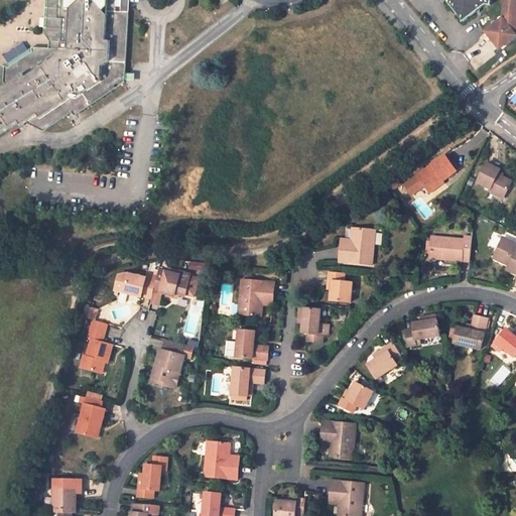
[(127,84),(130,0),(43,0),(42,17),(47,26),(46,34),(40,34),(34,48),(6,68),(4,84),(7,87),(0,91),(0,137),(20,125),(22,129),(29,125),(31,128),(45,133),(127,84)]
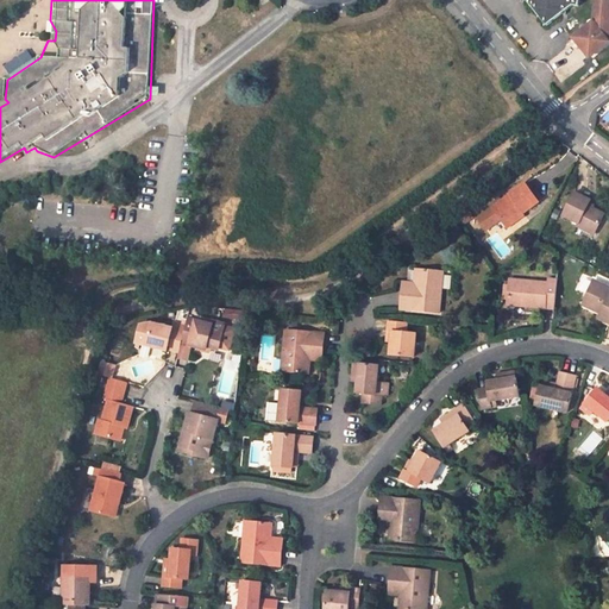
[(525,0),(545,25),(560,14),(565,14),(565,10),(572,5),(578,6),(578,0),(525,0)]
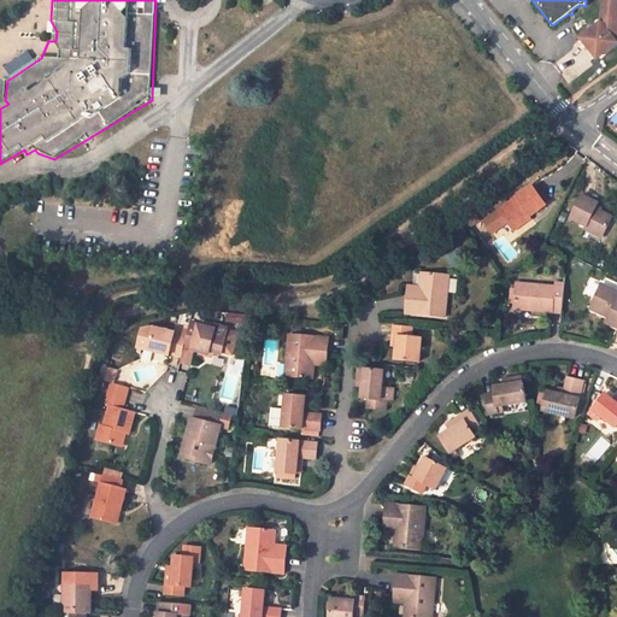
[(616,1),(604,0),(601,22),(581,39),(589,48),(593,43),(603,54),(616,42),(616,41),(616,40),(616,37),(616,1)]
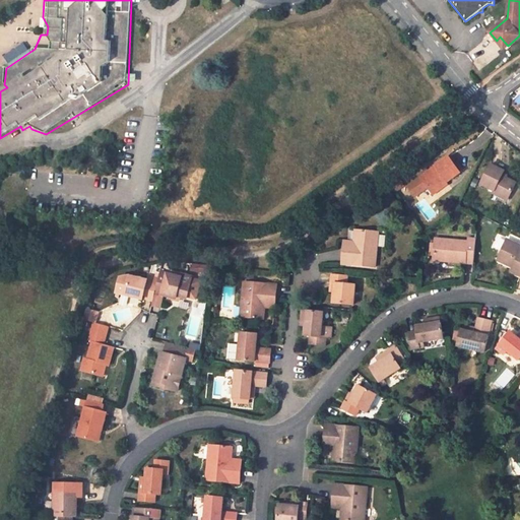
[(460,173),(449,156),(420,177),(432,193),(460,173)]
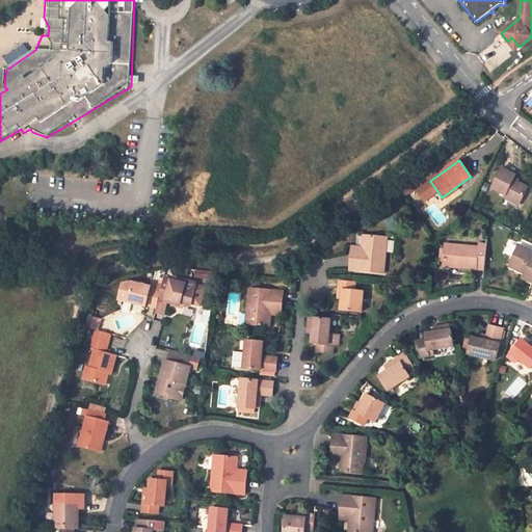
[(515,176),(502,168),(493,187),(505,194),(504,196),(520,204),(527,187),(513,180),(515,176)]
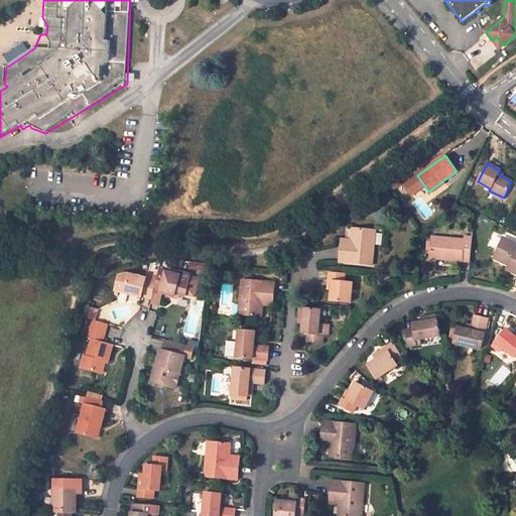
[(376,230),(353,228),(352,239),(351,245),(341,244),(340,262),(373,266),(376,230)]
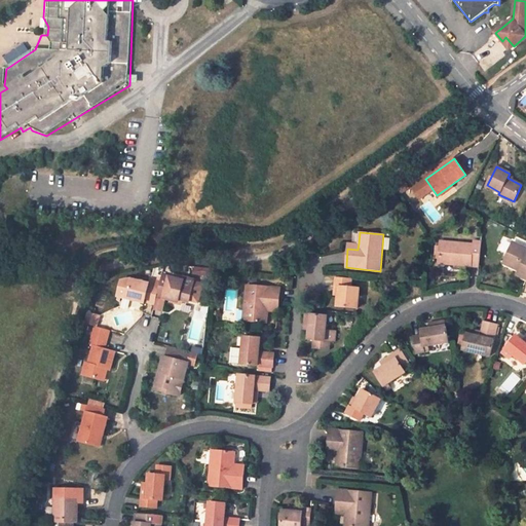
[(473,245),(441,241),(439,260),(455,262),(455,265),(479,267),(481,241),(474,240),(473,245)]
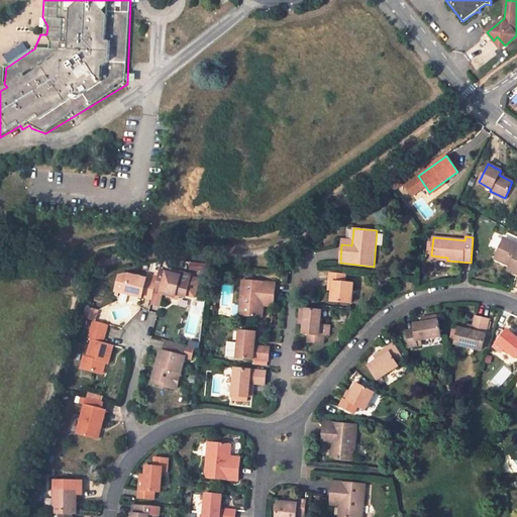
[(495,260),(511,268),(510,272),(516,275),(516,244),(505,239),(495,260)]
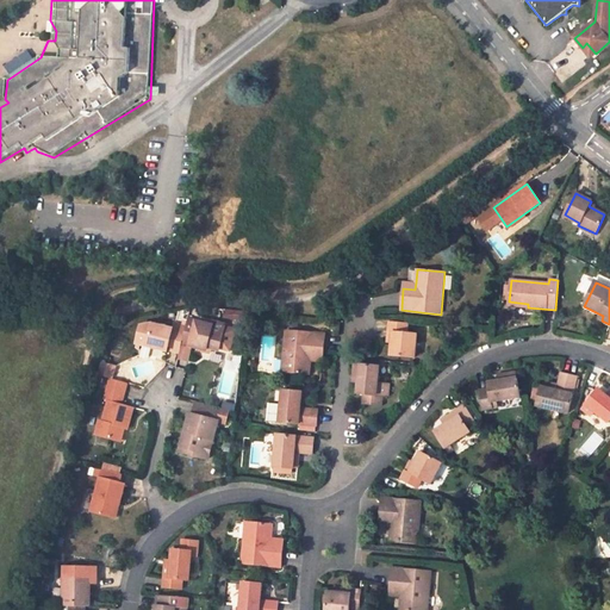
[(249,311),(240,311),(238,323),(247,323),(249,311)]
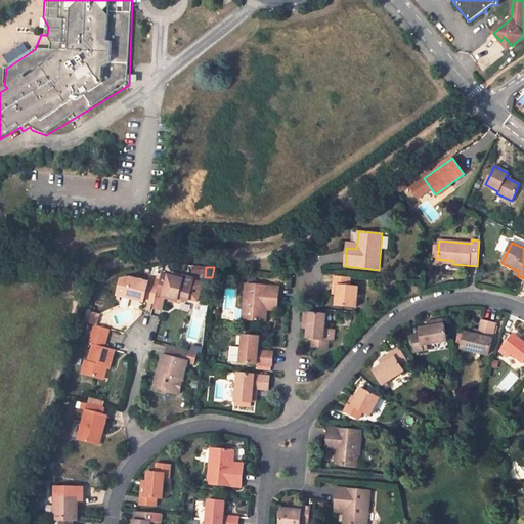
[(194,278),(183,275),(182,278),(163,273),(160,285),(157,295),(165,297),(176,300),(177,298),(188,301),(189,300),(198,302),(203,282),(193,280),(194,278)]
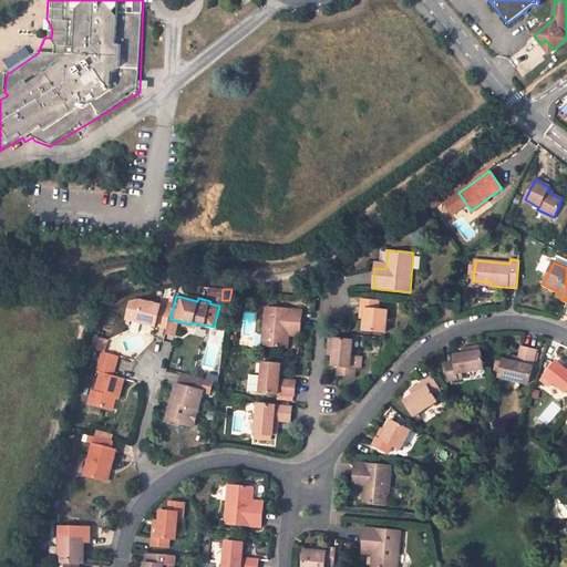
[(362,308),(366,308),(364,319),(363,330),(387,332),(389,310),(379,310),(380,301),(362,299),(362,308)]
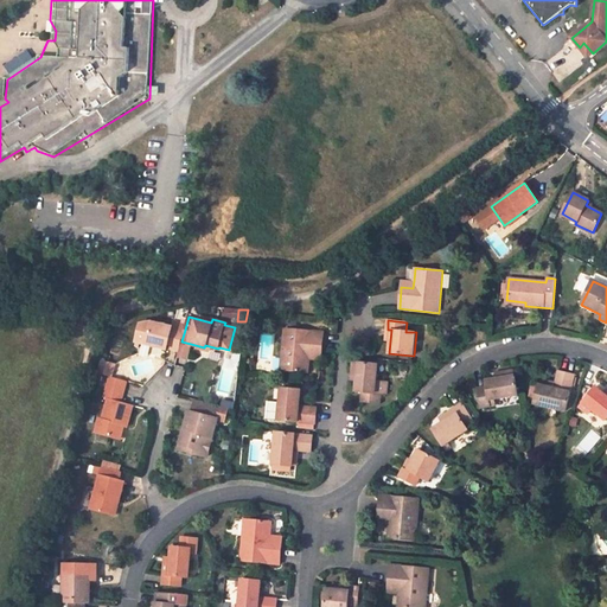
[(153,321),(146,344),(167,350),(168,347),(179,351),(181,342),(185,330),(153,321)]
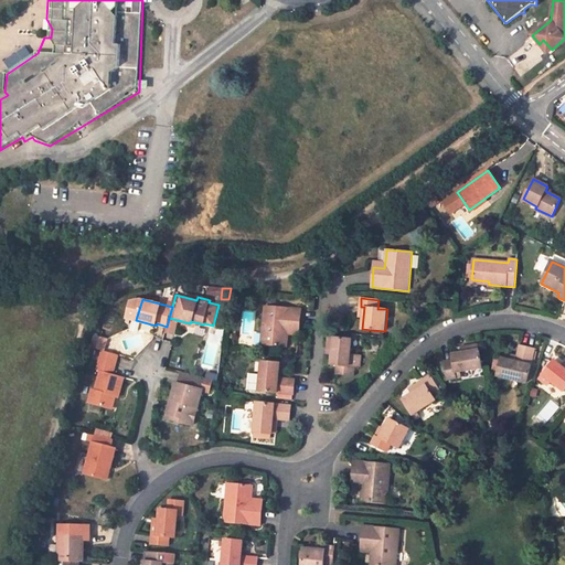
[(301,309),(266,306),(263,344),(287,347),(288,334),(289,328),(300,329),(301,309)]
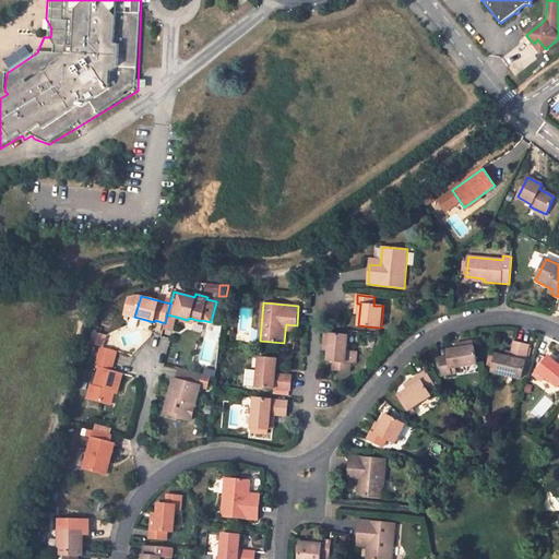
[(176,317),(167,314),(165,323),(164,328),(173,330),(176,317)]
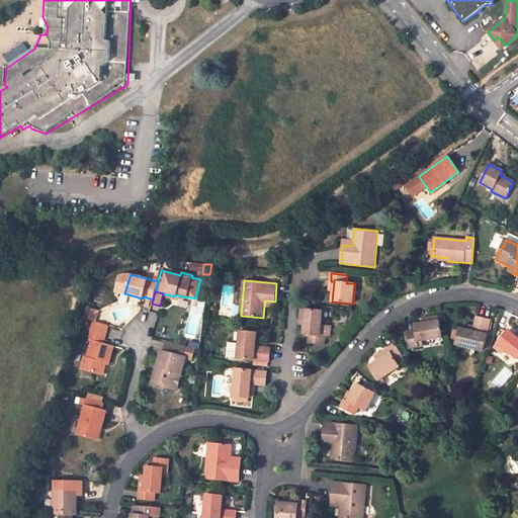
[(323,311),(307,310),(305,325),(304,334),(310,335),(309,343),(325,344),(326,336),(331,336),(332,326),(322,325),(323,311)]
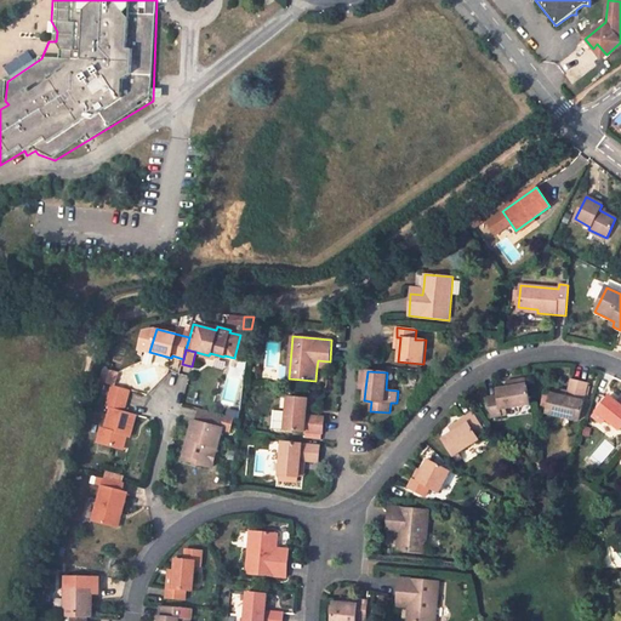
[(525,379),(507,382),(508,387),(497,389),(499,397),(489,398),(491,417),(502,415),(501,410),(530,404),(525,379)]
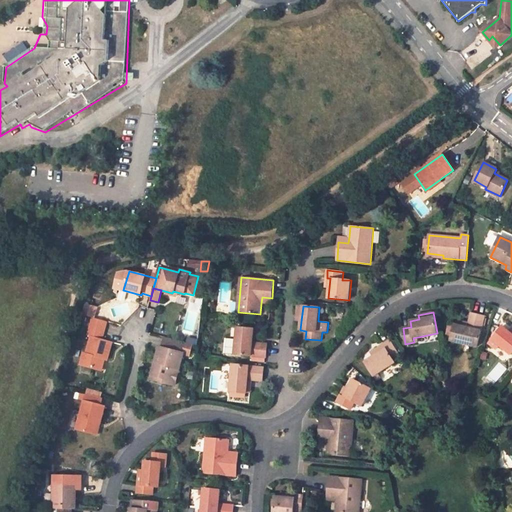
[(484,317),(472,314),(469,323),(468,327),(455,325),(452,341),(456,342),(473,346),(476,347),(484,317)]
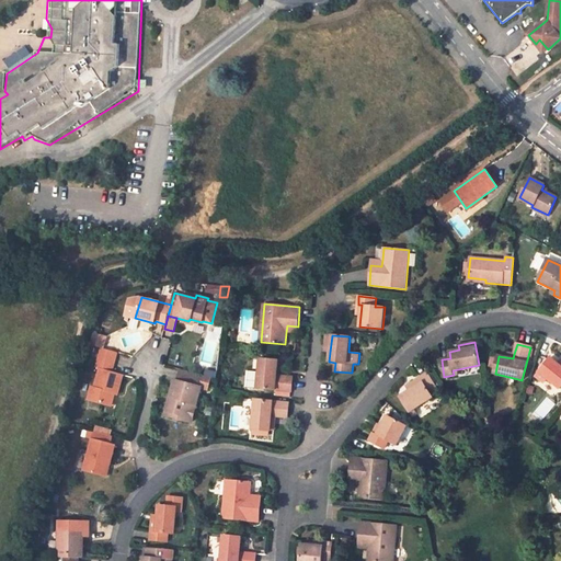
[(101,367),(95,387),(91,386),(88,399),(100,402),(94,422),(111,426),(116,407),(112,405),(115,393),(118,395),(124,375),(112,371),(117,352),(110,350),(102,347),(96,366),(101,367)]
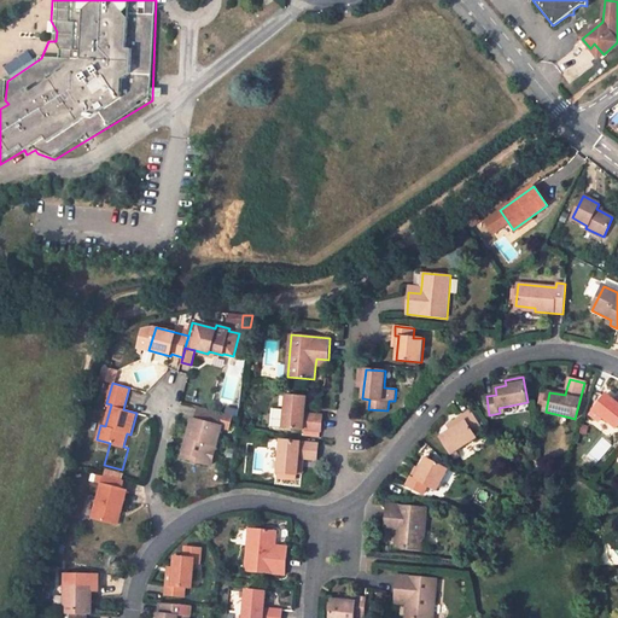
[(307,397),(286,395),(285,408),(283,427),(322,432),(324,415),(310,414),(305,414),(307,397)]
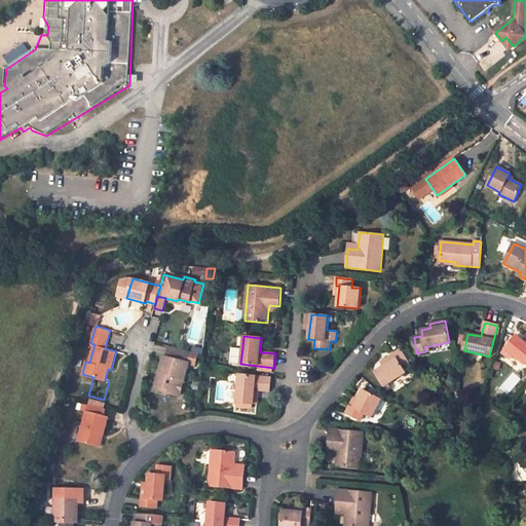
[(525,343),(523,341),(517,336),(505,348),(511,352),(525,365),(525,364),(525,343)]
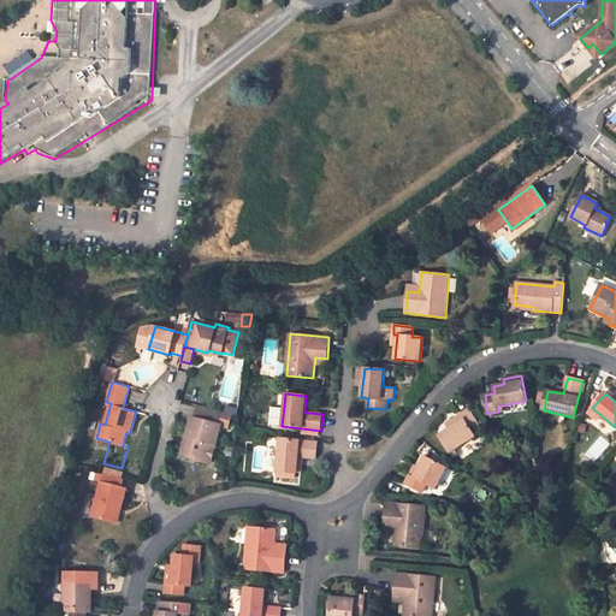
[(195,418),(191,416),(182,455),(196,458),(195,463),(209,467),(211,463),(221,424),(229,426),(231,414),(199,406),(195,418)]
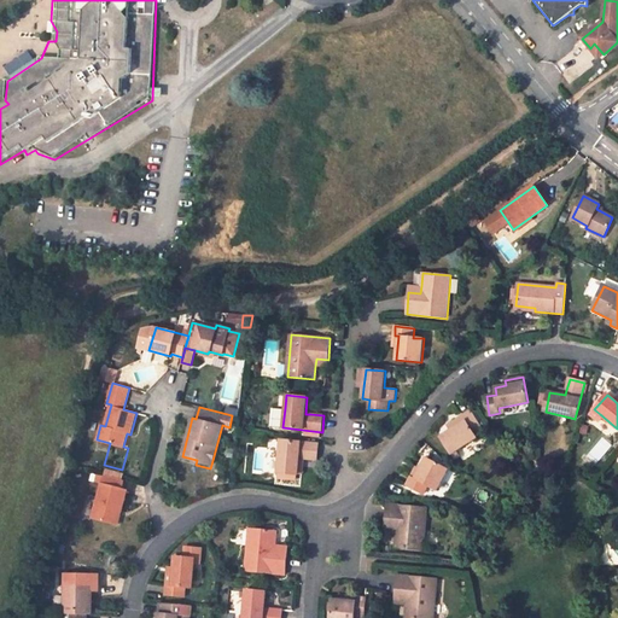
[(273,408),(272,426),(283,427),(285,408),(273,408)]
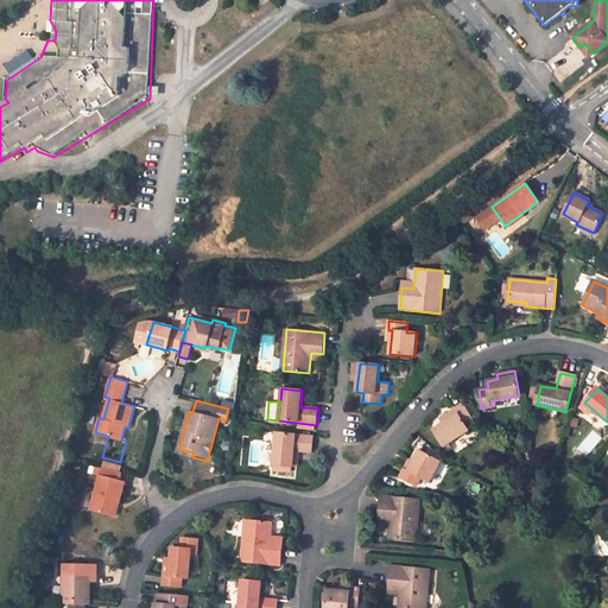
[(584,403),(580,409),(584,412),(590,407),(584,403)]
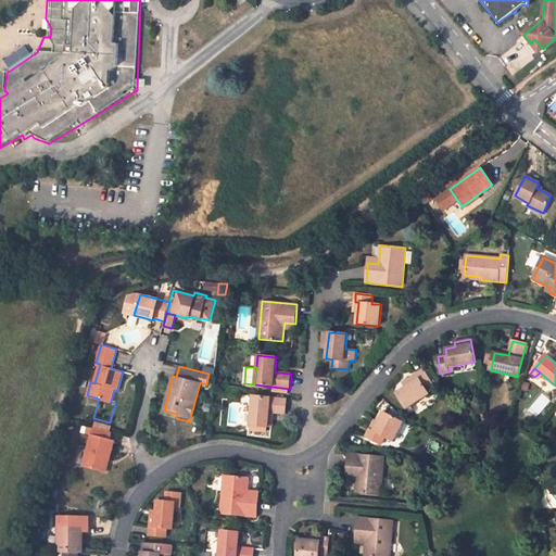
[(432,384),(424,370),(417,374),(419,379),(406,388),(396,393),(406,408),(409,406),(429,394),(426,389),(432,384)]
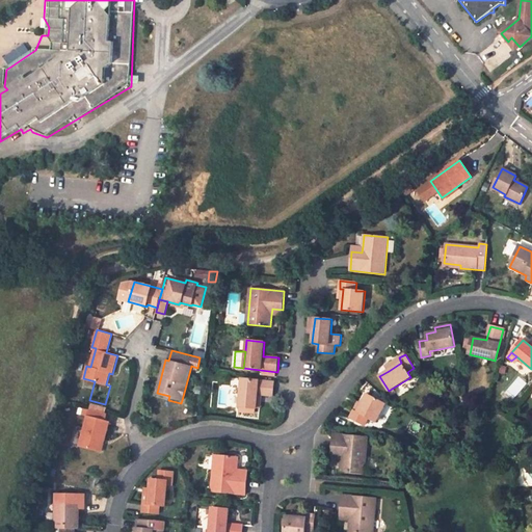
[(399,357),(386,367),(389,371),(401,363),(399,357)]
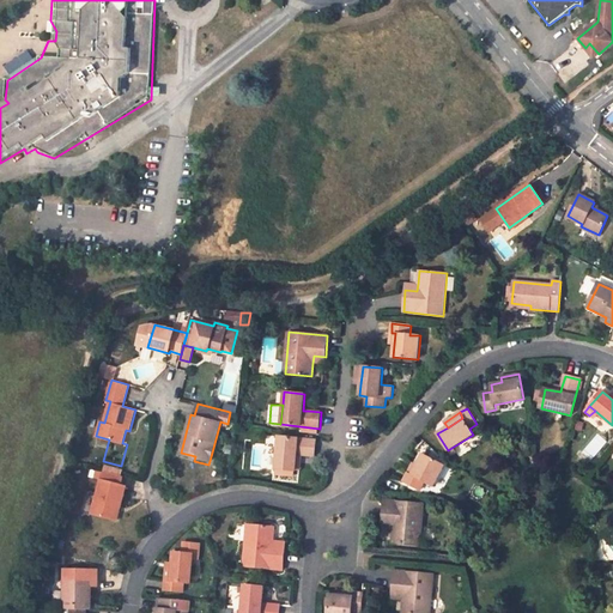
[(316,439),(279,436),(277,469),(296,471),(298,455),(302,455),(315,456),(316,439)]
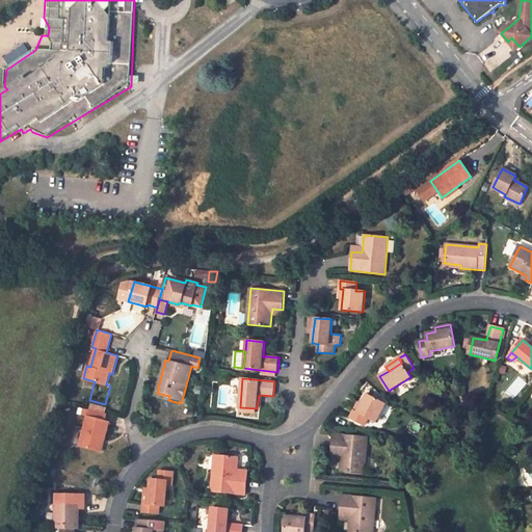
[(386,404),(367,395),(362,404),(357,414),(368,419),(375,423),(386,404)]
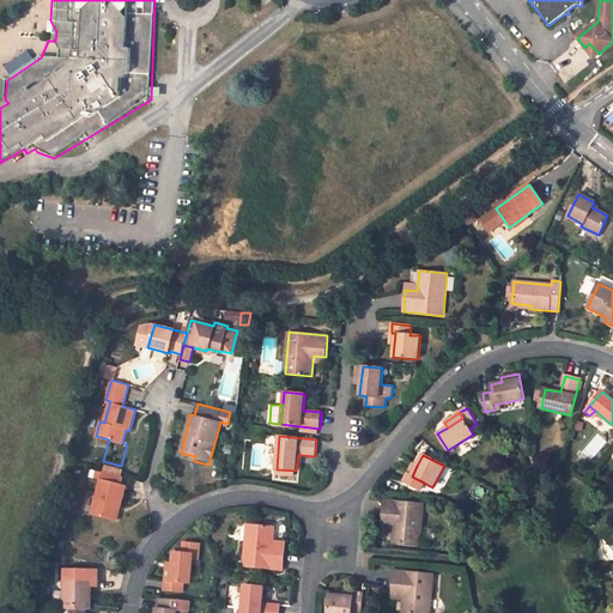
[(125,475),(105,469),(103,480),(122,485),(125,475)]
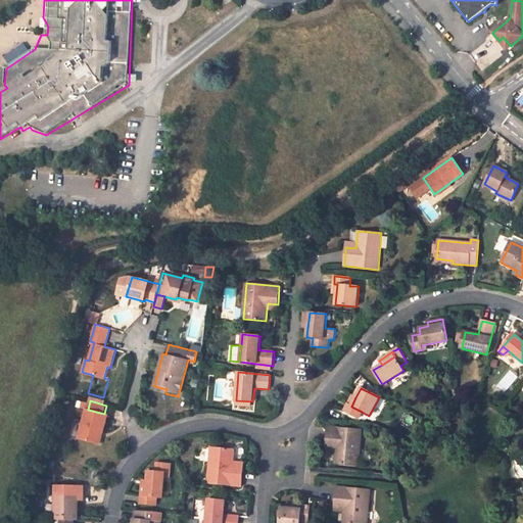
[(351,407),(347,403),(343,411),(359,419),(362,412),(351,407)]
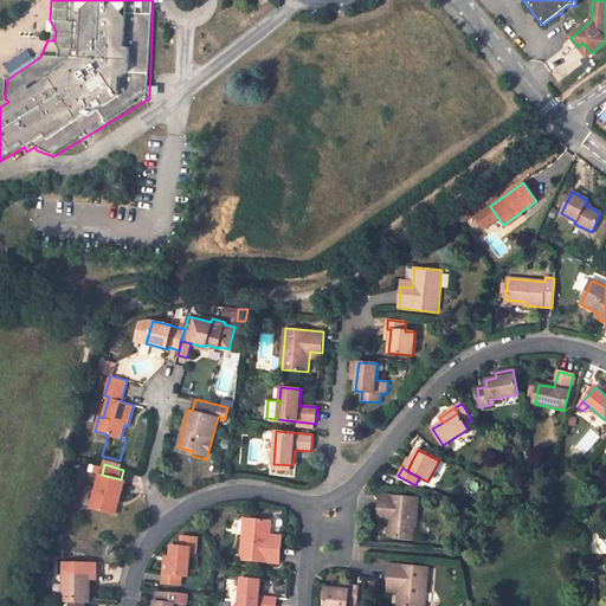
[(102,475),(100,474),(90,508),(116,515),(124,481),(121,479),(102,475)]
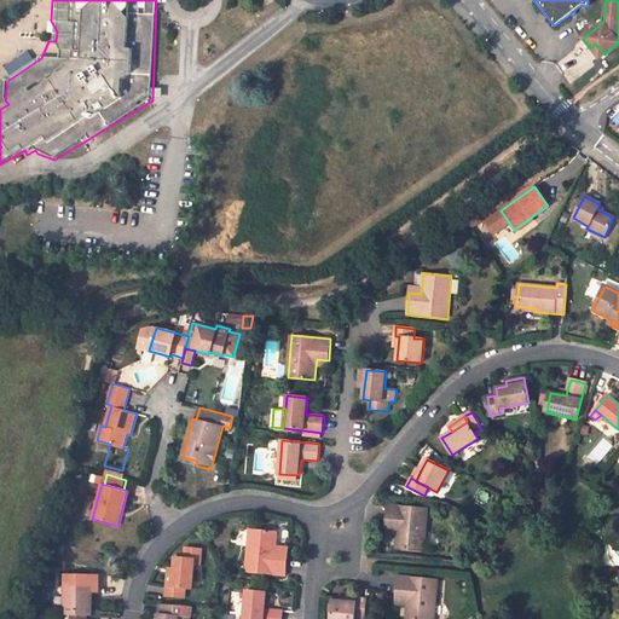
[(428,509),(388,505),(386,526),(398,527),(398,534),(395,549),(423,551),(428,514),(428,509)]
